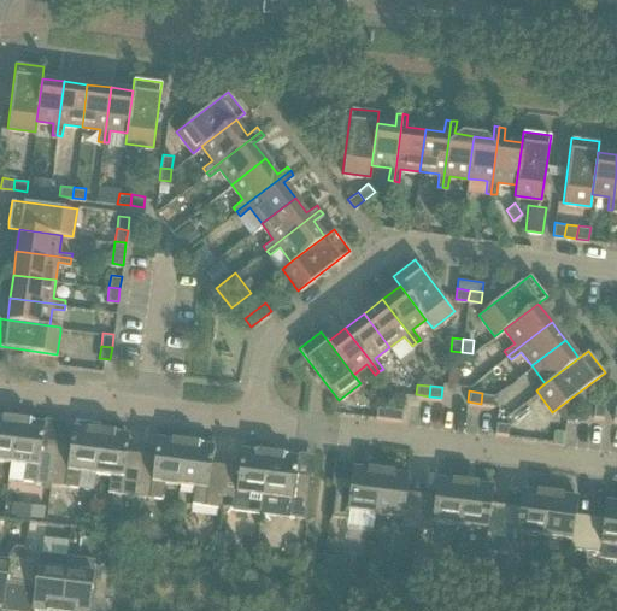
[(495,394),(482,393),(481,404),(493,405),(495,394)]
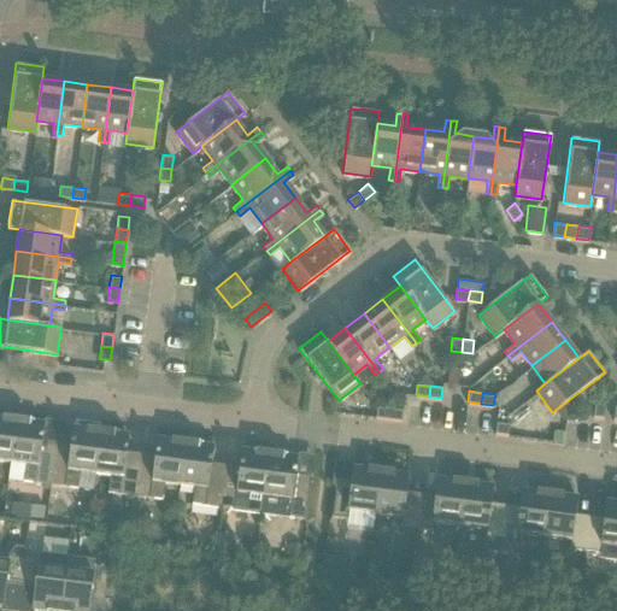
[(604,416),(605,404),(595,401),(593,415),(604,416)]
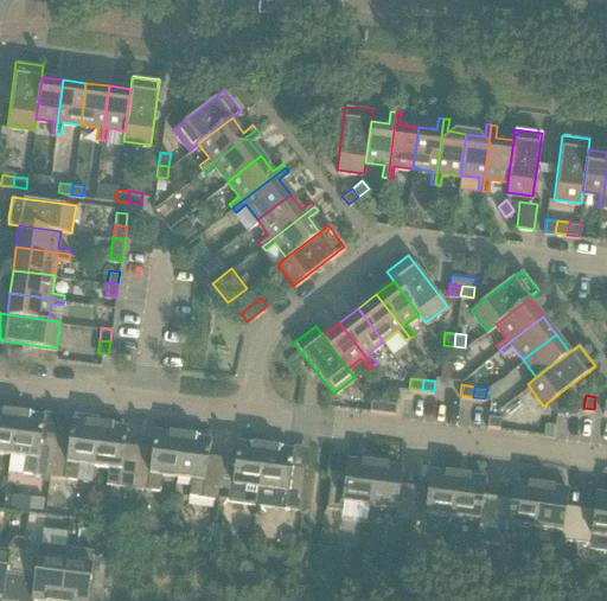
[(382,411),(383,401),(371,398),(370,409),(382,411)]
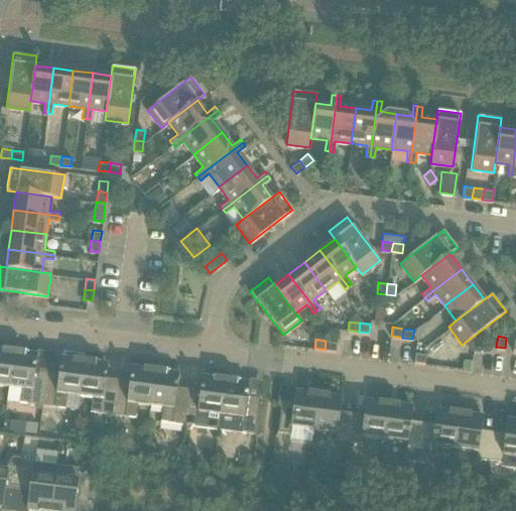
[(336,351),(337,342),(326,341),(325,350),(336,351)]
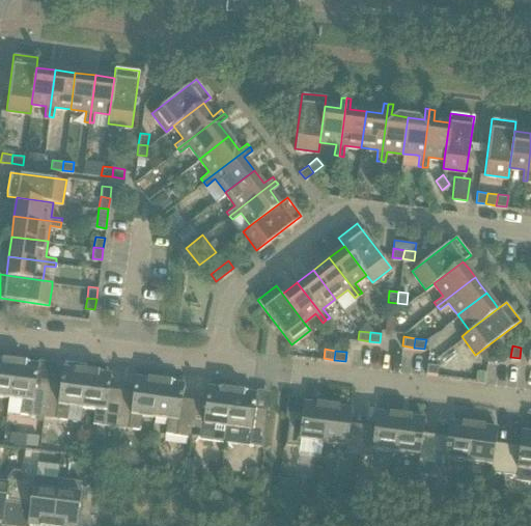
[(0,395),(9,396),(15,358),(3,356),(2,358),(0,358),(0,395)]
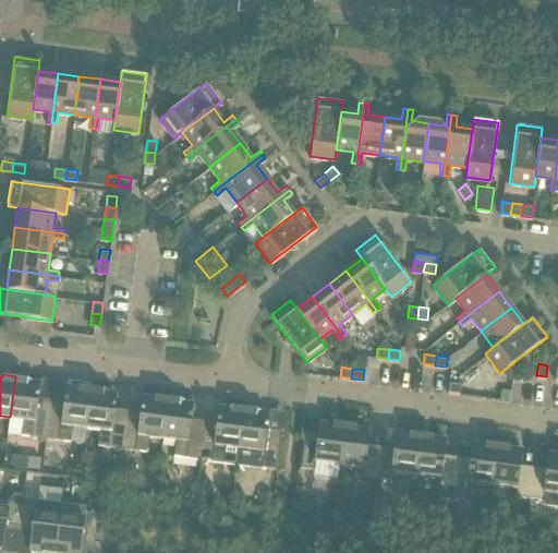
[(39,382),(26,380),(26,377),(15,376),(10,417),(23,419),(21,434),(46,437),(50,404),(37,403),(39,382)]
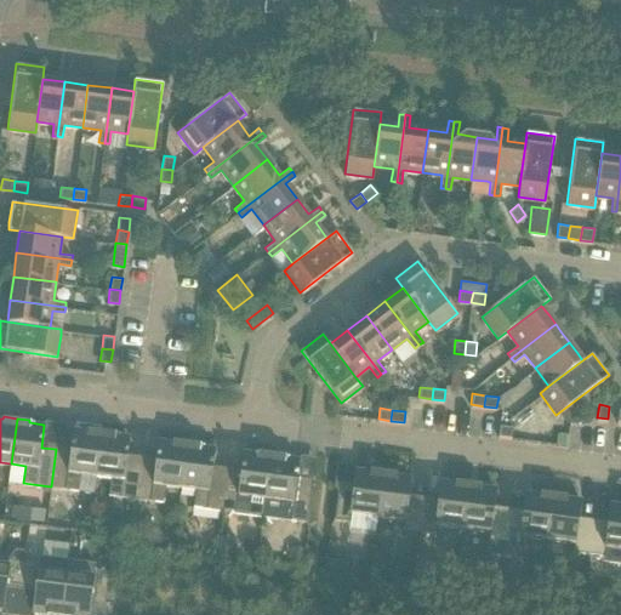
[(513,426),(500,423),(499,434),(511,437),(513,426)]
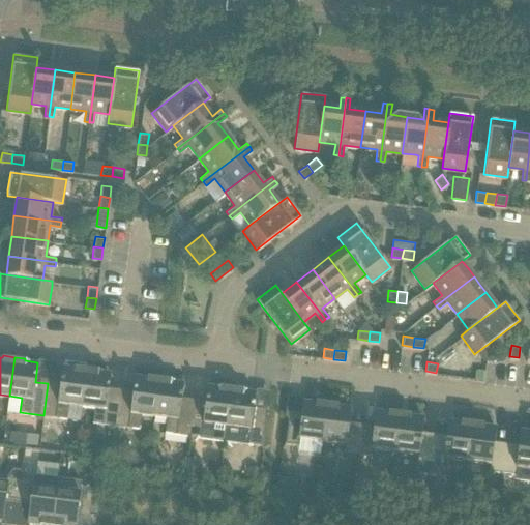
[(82,405),(87,367),(76,365),(75,368),(62,366),(60,385),(48,383),(43,415),(66,418),(68,404),(82,405)]
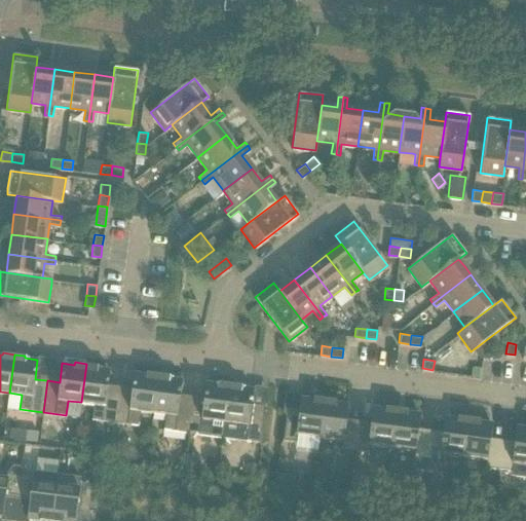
[(109,369),(97,368),(97,365),(86,364),(81,402),(94,404),(91,418),(115,421),(119,391),(107,388),(109,369)]
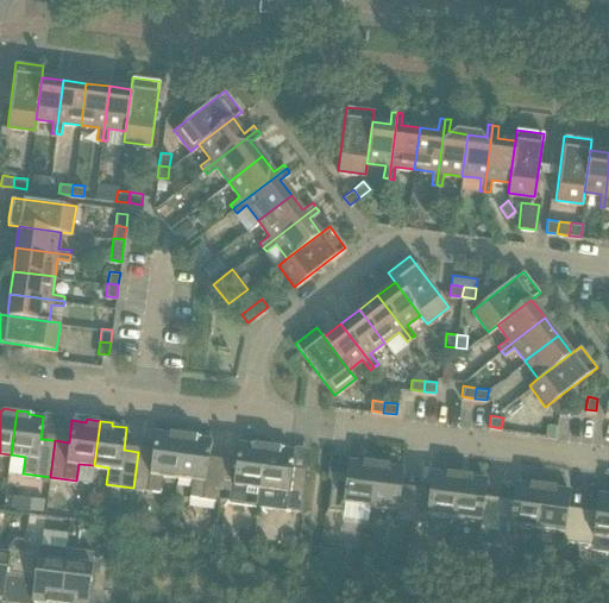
[(177,477),(183,432),(170,431),(170,433),(155,431),(152,453),(138,452),(133,488),(159,491),(162,475),(177,477)]
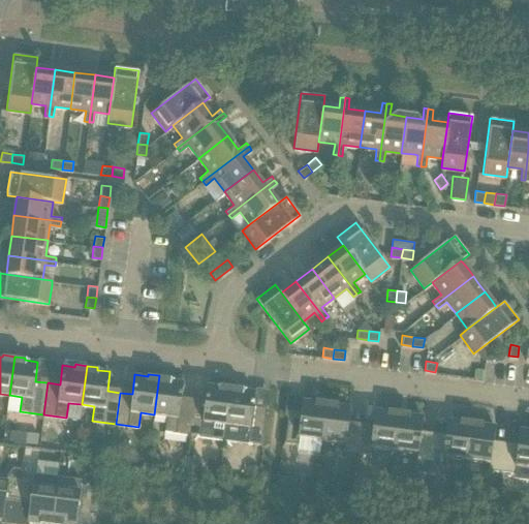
[(183,381),(169,379),(169,377),(159,375),(154,414),(166,415),(164,430),(188,433),(192,402),(180,401),(183,381)]
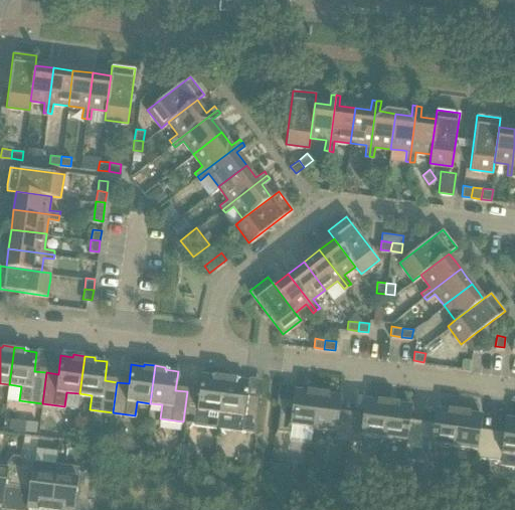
[(220,412),(225,374),(214,373),(214,375),(201,374),(199,393),(187,391),(183,421),(218,427),(220,412)]
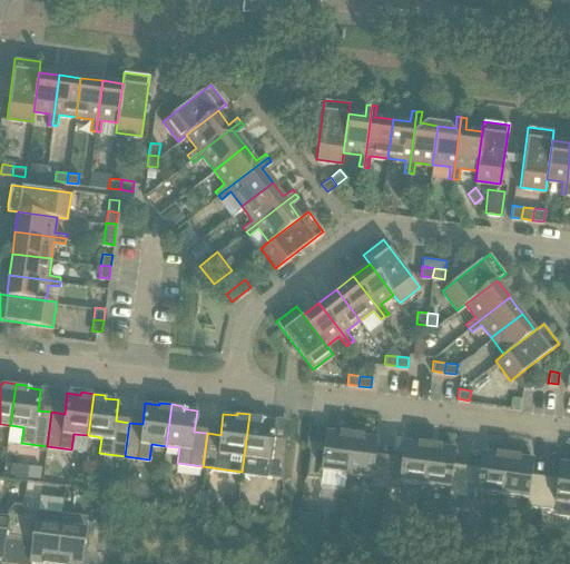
[(249,414),(244,456),(257,458),(255,474),(281,477),(285,444),(272,442),(275,421),(261,418),(261,416),(249,414)]
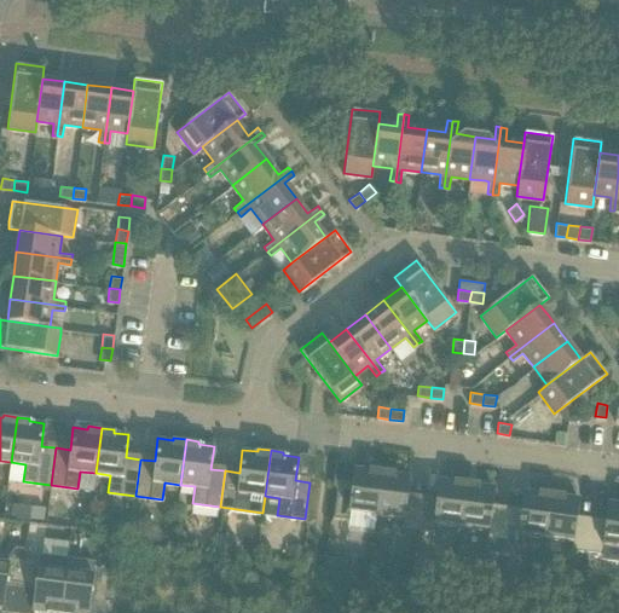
[(376,514),(382,470),(354,467),(351,490),(336,489),(333,516),(348,519),(350,510),(376,514)]
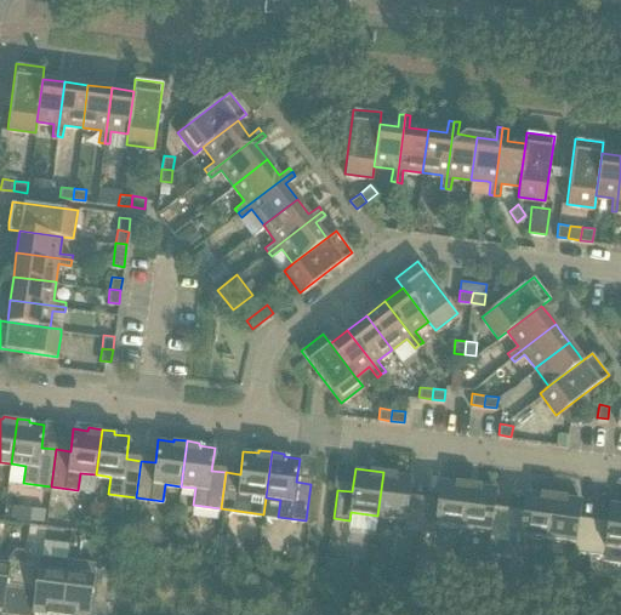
[(411,476),(383,472),(377,516),(404,519),(403,527),(419,529),(422,501),(408,499),(411,476)]
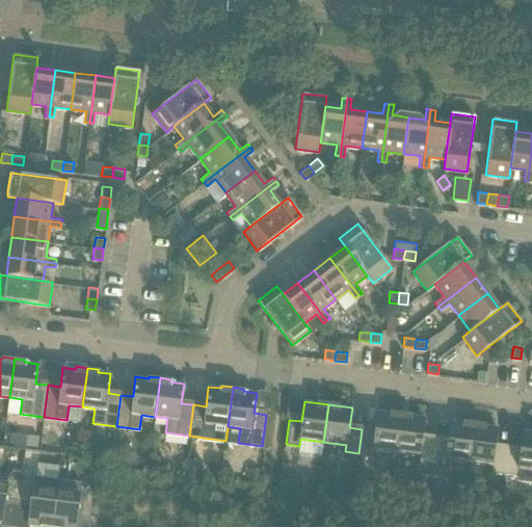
[(396,451),(401,415),(377,412),(374,431),(362,429),(358,453),(372,455),(373,448),(396,451)]
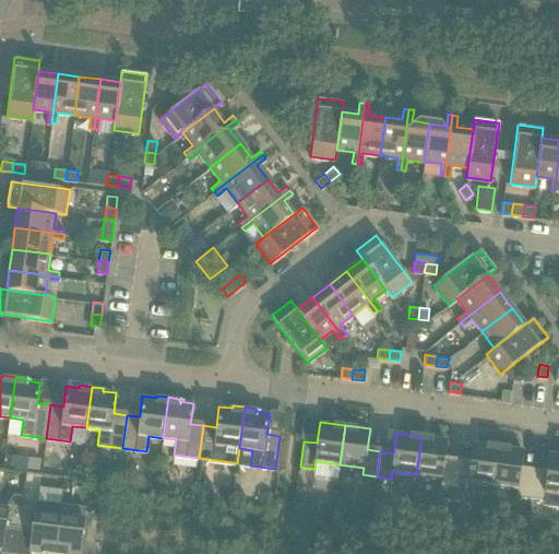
[(452,498),(456,461),(443,460),(447,439),(421,436),(416,474),(440,478),(438,497),(451,499),(451,498),(452,498)]
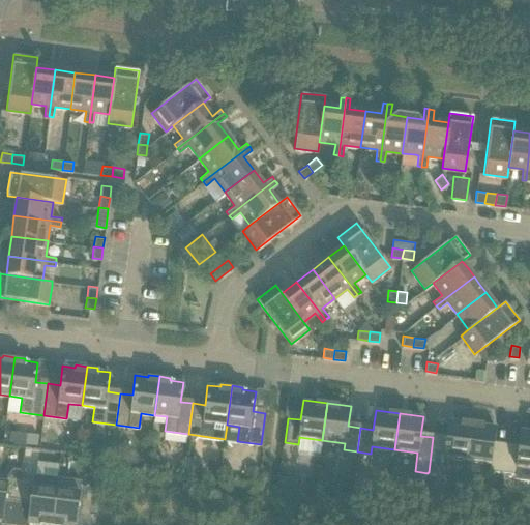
[(467,459),(472,423),(448,419),(445,439),(433,437),(429,472),(442,474),(444,456),(467,459)]
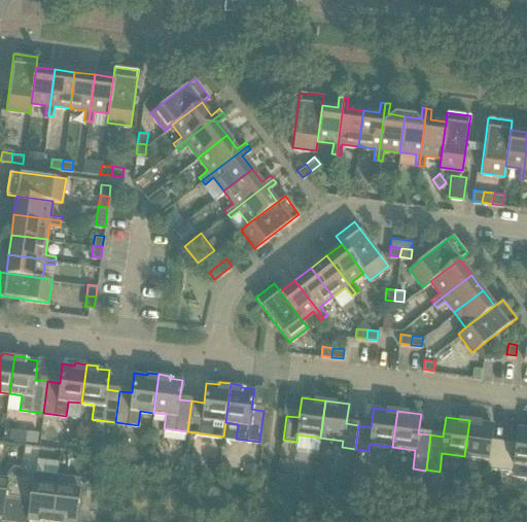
[(493,423),(469,420),(464,456),(487,459),(486,466),(499,468),(502,445),(490,443),(493,423)]
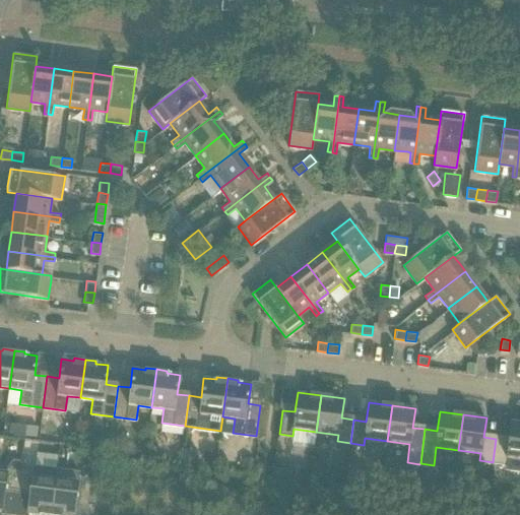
[(12,419),(10,430),(38,436),(40,424),(12,419)]
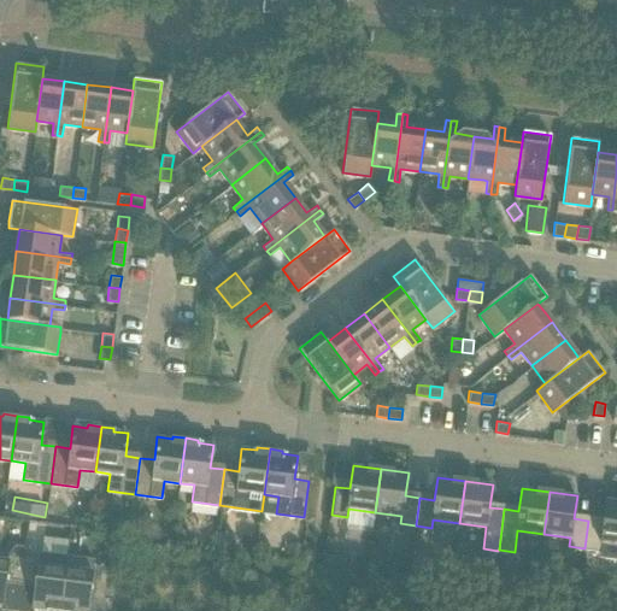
[(616,557),(616,500),(606,499),(603,522),(588,521),(585,548),(600,551),(600,556),(616,557)]
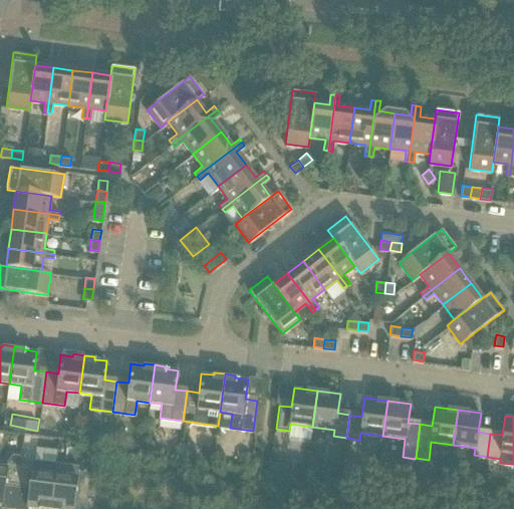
[(47,508),(49,508),(54,474),(55,462),(33,459),(33,464),(20,463),(17,486),(28,487),(26,506),(47,508)]
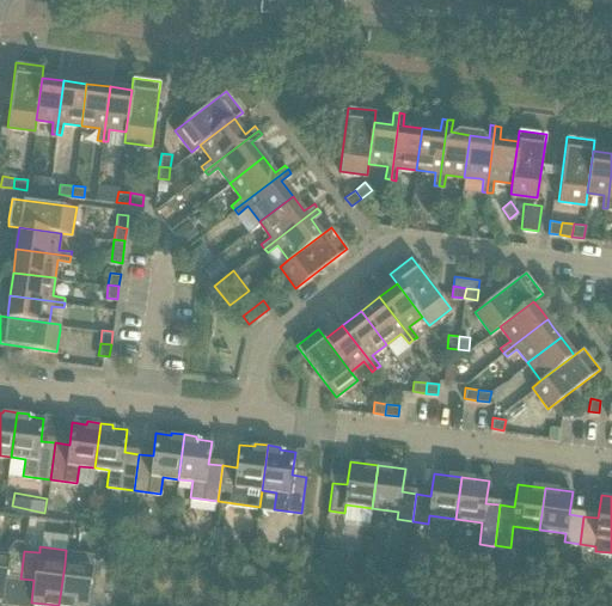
[(6,576),(20,579),(24,551),(8,549),(7,557),(0,556),(0,598),(2,599),(6,576)]
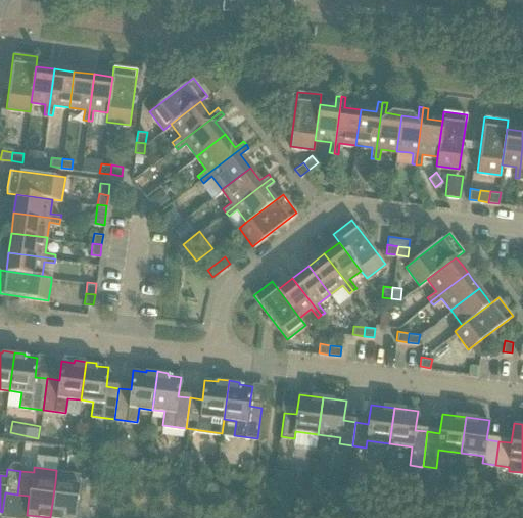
[(56,470),(55,482),(50,517),(74,517),(77,502),(89,504),(92,480),(80,478),(80,473),(56,470)]
